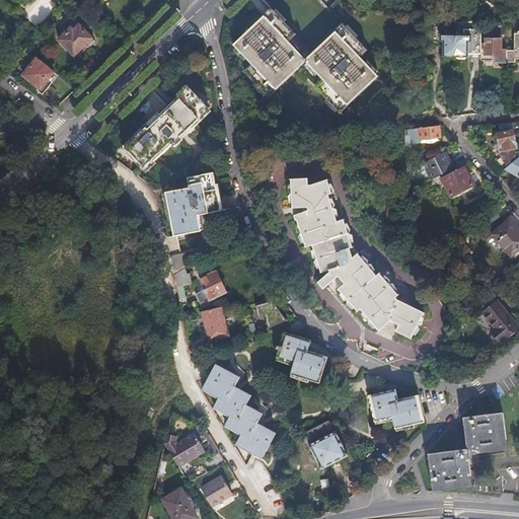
[(22,10),(18,7),(13,13),(19,17),(22,14),(22,10)]
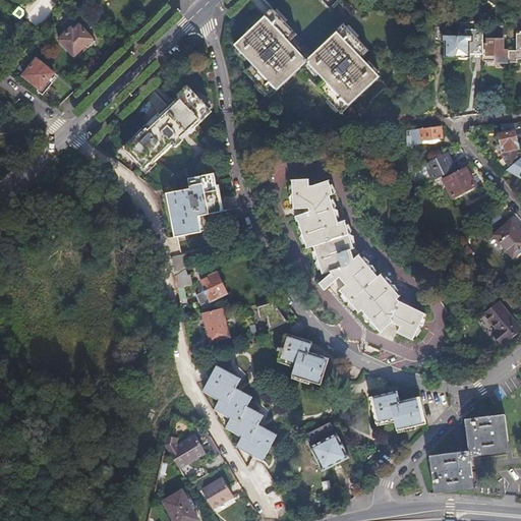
[(308,64),(307,60),(291,44),(299,37),(274,9),(243,38),(243,39),(236,46),(253,64),(245,71),(271,99),(308,64)]
